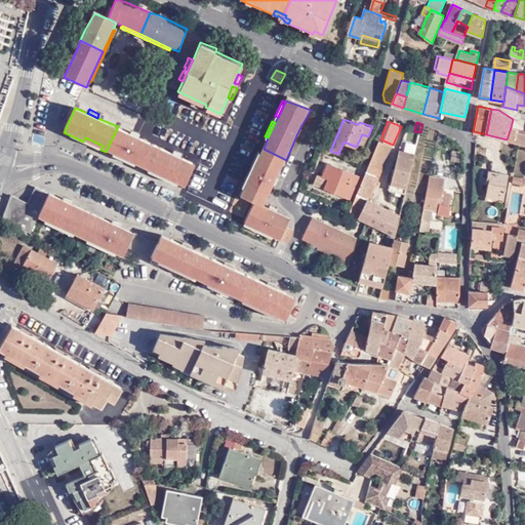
[(159,147),(139,137),(130,133),(118,126),(106,152),(124,160),(126,156),(143,164),(142,168),(146,170),(148,166),(159,147)]
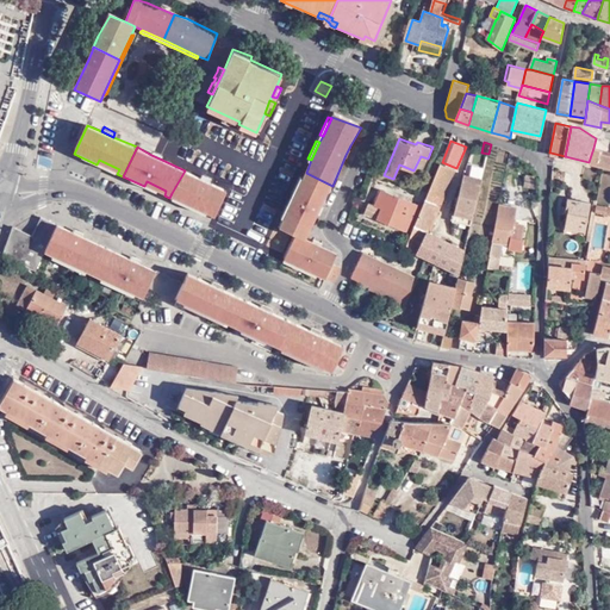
[(605,166),(609,167),(609,155),(601,154),(602,149),(593,148),(589,162),(605,166)]
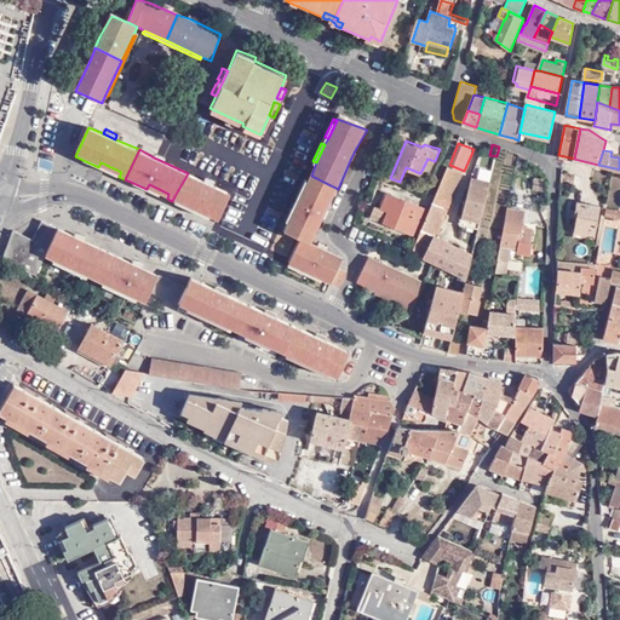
[(497,156),(489,155),(487,170),(493,172),(497,156)]
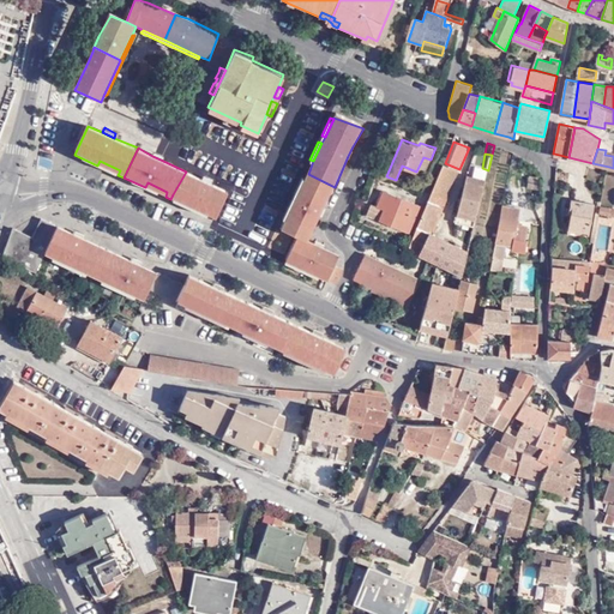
[(423,157),(416,172),(423,175),(431,160),(423,157)]
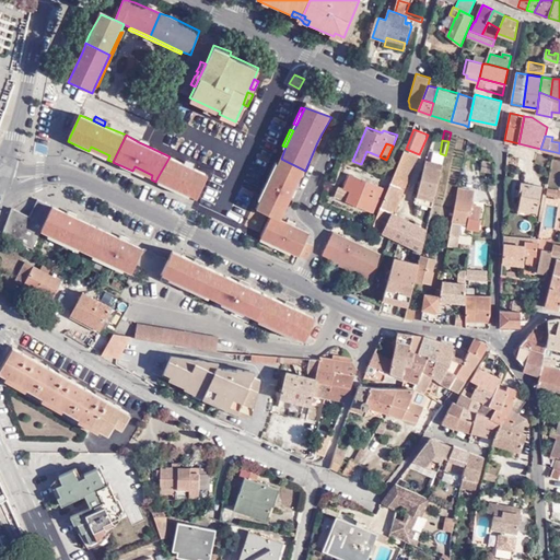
[(89,151),(107,160),(109,155),(91,147),(89,151)]
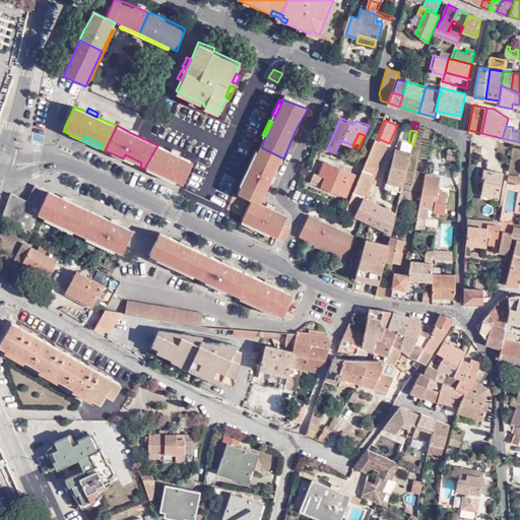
[(389,143),(377,138),(377,139),(346,211),(362,219),(371,223),(392,234),(397,212),(363,195),(367,184),(372,173),(376,175),(389,143)]
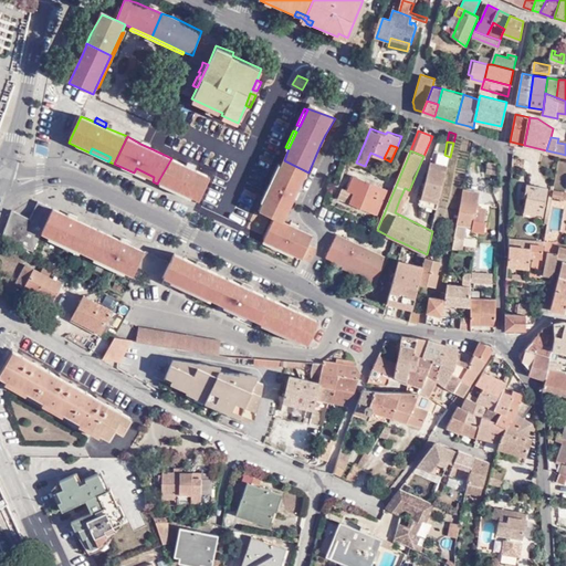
[(450,157),(444,155),(442,164),(431,161),(422,197),(439,202),(450,157)]
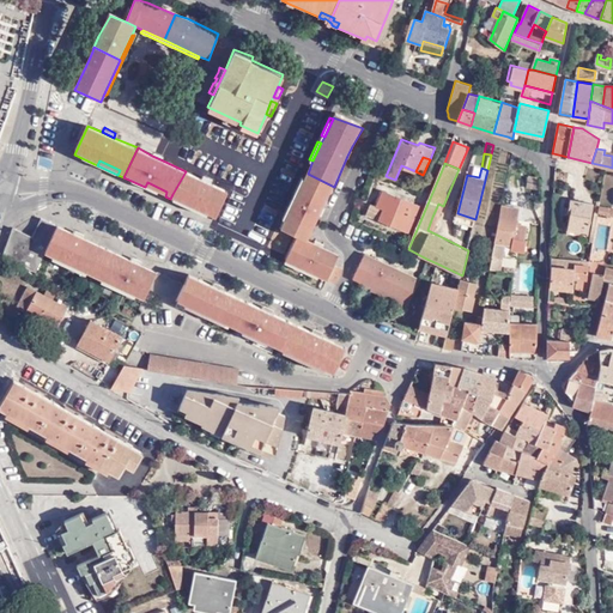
[(214,219),(228,190),(211,183),(204,180),(186,171),(173,194),(192,204),(190,207),(214,219)]
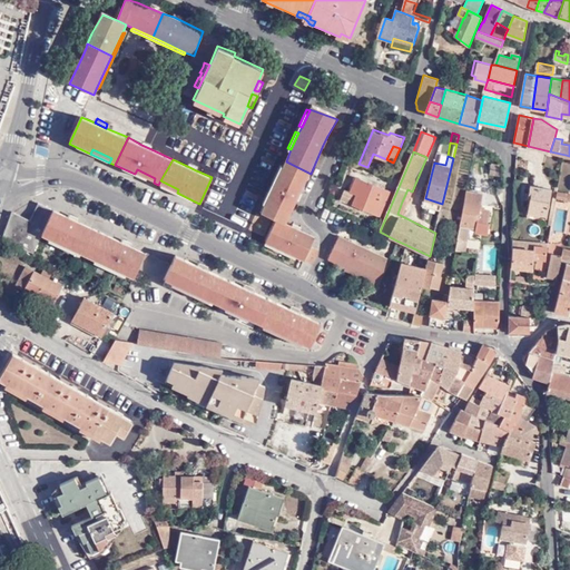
[(273,187),(265,204),(261,214),(275,222),(286,226),(297,198),(302,190),(311,174),(286,161),(284,164),(276,182),(273,187)]
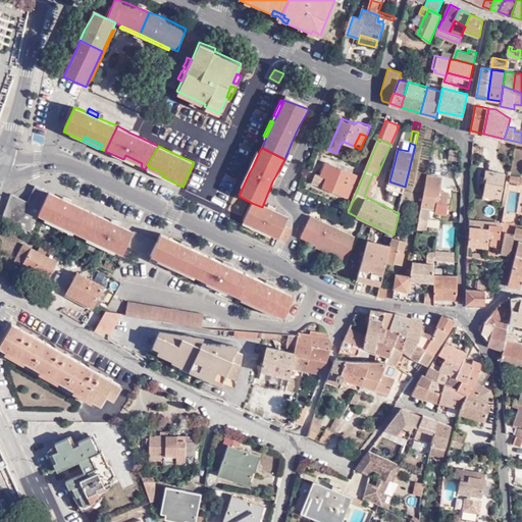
[(257,148),(250,164),(253,166),(260,150),(257,148)]
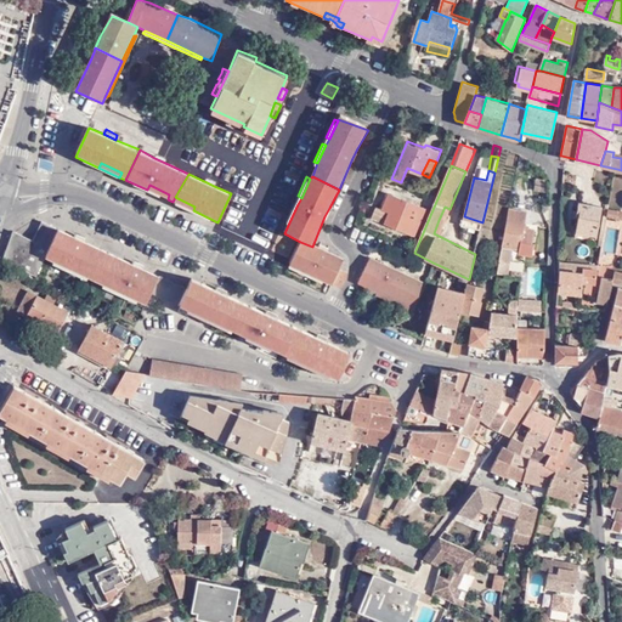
[(147,190),(168,199),(169,194),(150,185),(147,190)]
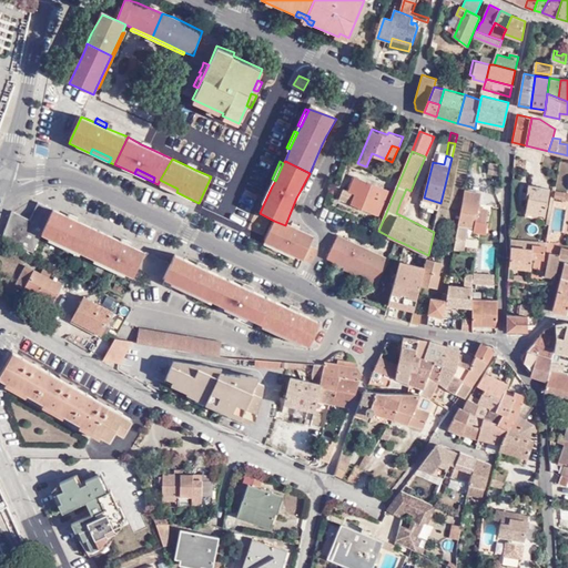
[(391,190),(355,175),(350,191),(344,189),(341,199),(381,215),(391,190)]
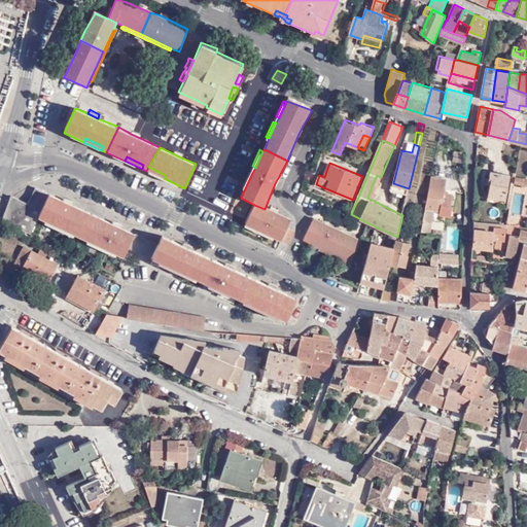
[(146,171),(163,179),(164,178),(165,175),(148,167),(146,171)]
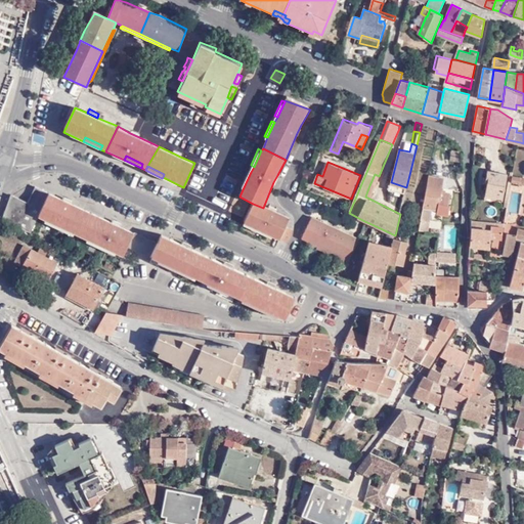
[(508,173),(487,169),(486,181),(488,181),(485,194),(503,198),(508,173)]
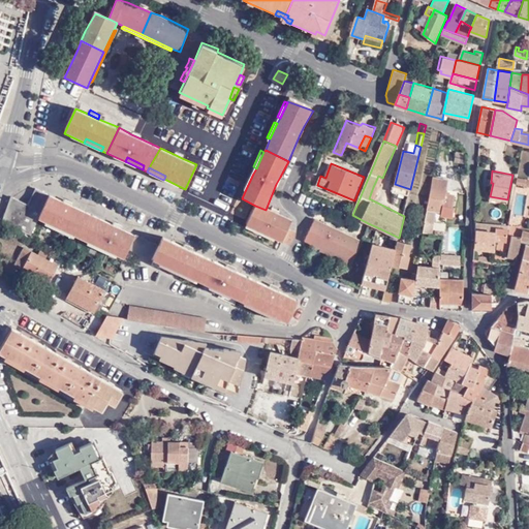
[(250,172),(243,187),(246,189),(253,174),(250,172)]
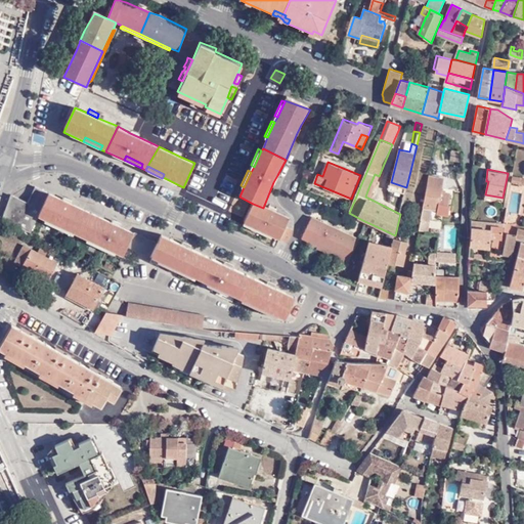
[(375,187),(379,176),(375,174),(369,185),(375,187)]
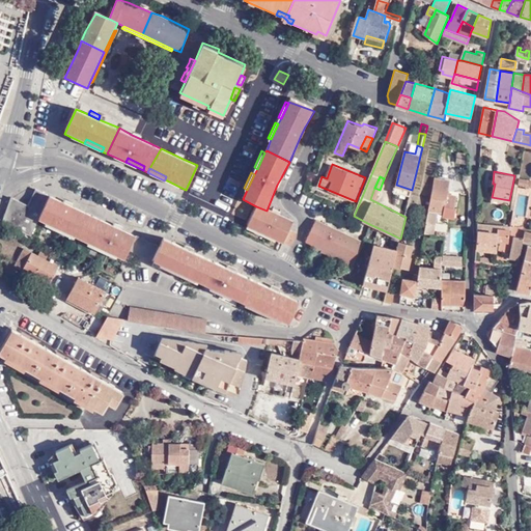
[(436,177),(427,223),(425,232),(435,233),(439,212),(446,213),(447,206),(449,194),(451,180),(436,177)]
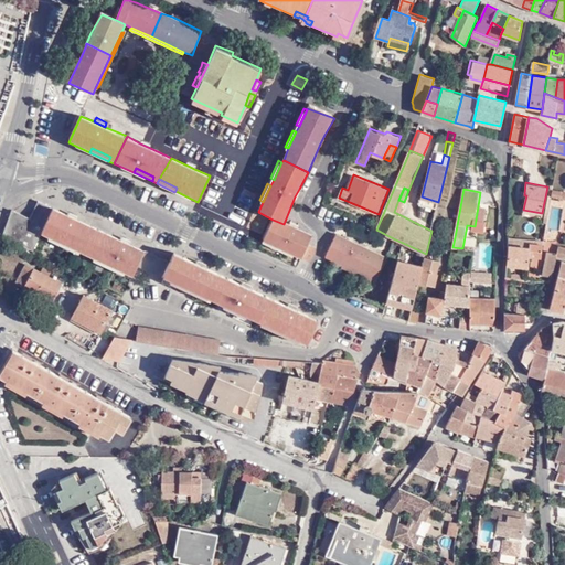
[(438,202),(422,196),(419,204),(437,209),(438,202)]
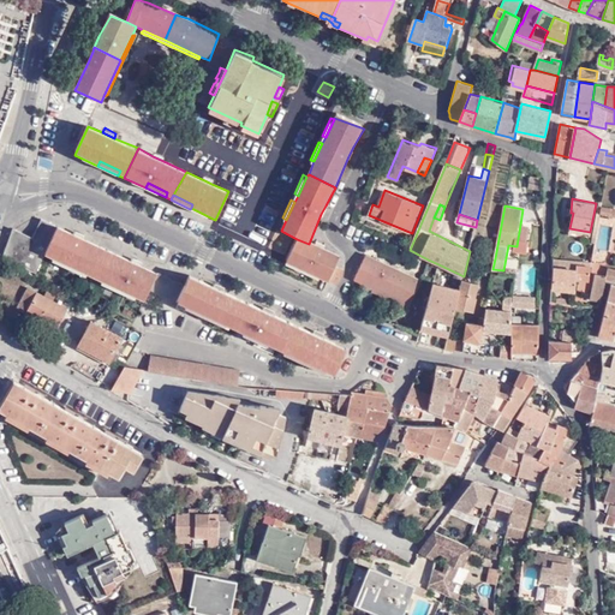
[(46,219),(41,226),(53,232),(57,234),(59,226),(46,219)]
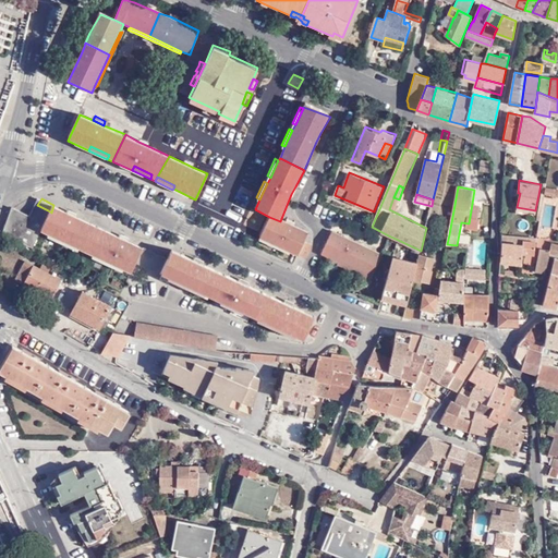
[(470,217),(478,219),(481,205),(472,204),(470,217)]
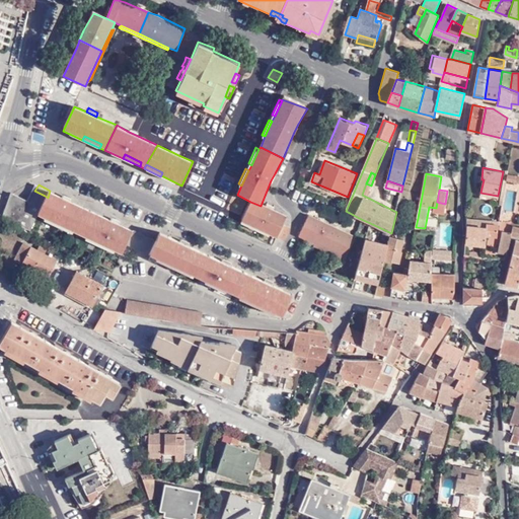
[(15,192),(6,217),(30,229),(45,196),(34,191),(30,200),(15,192)]
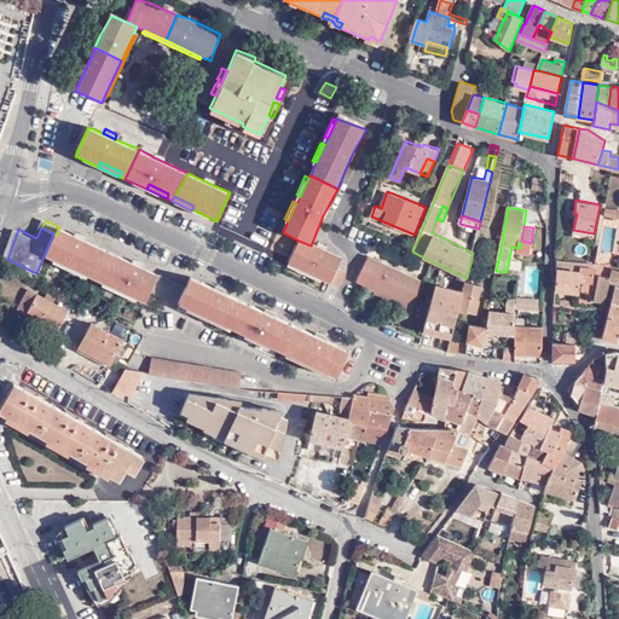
[(76,235),(59,227),(46,259),(90,278),(94,282),(109,250),(85,239),(76,235)]
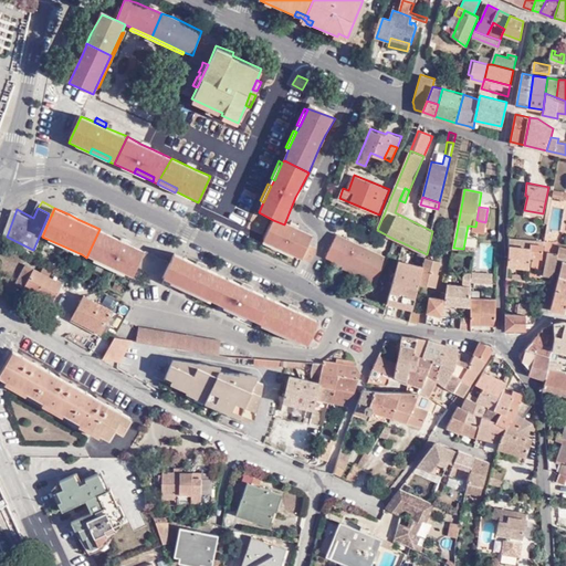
[(49,213),(33,250),(35,251),(42,237),(44,232),(52,216),(49,213)]
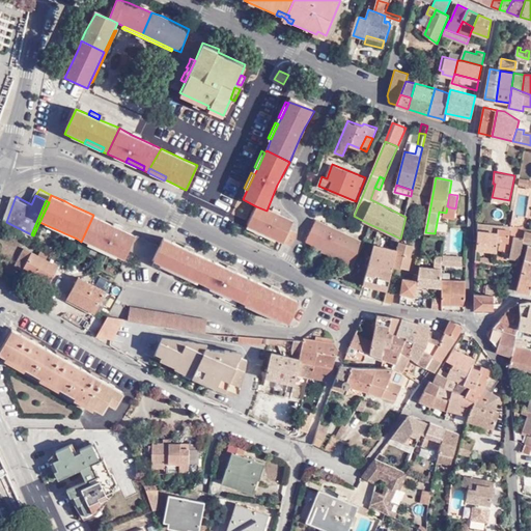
[(279,214),(282,208),(275,205),(272,212),(279,214)]
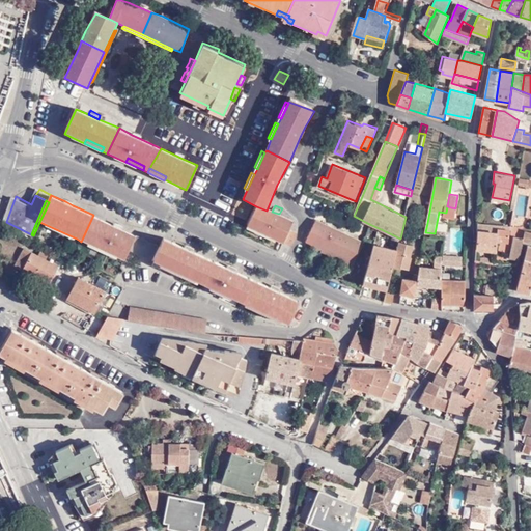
[(283,240),(289,228),(292,221),(279,214),(272,212),(267,211),(256,206),(246,227),(282,246),(283,240)]
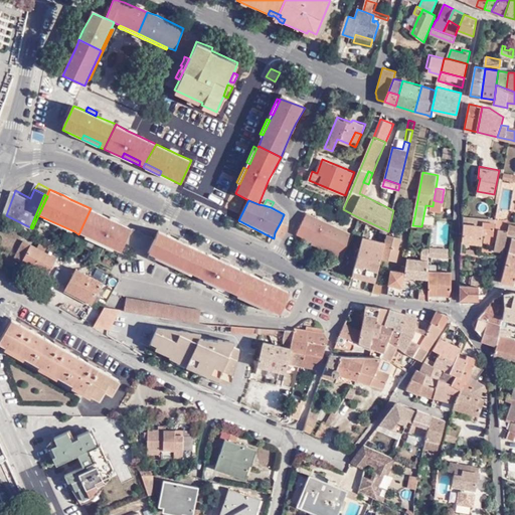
[(91,208),(78,234),(121,252),(128,240),(130,235),(133,230),(117,222),(111,218),(91,208)]
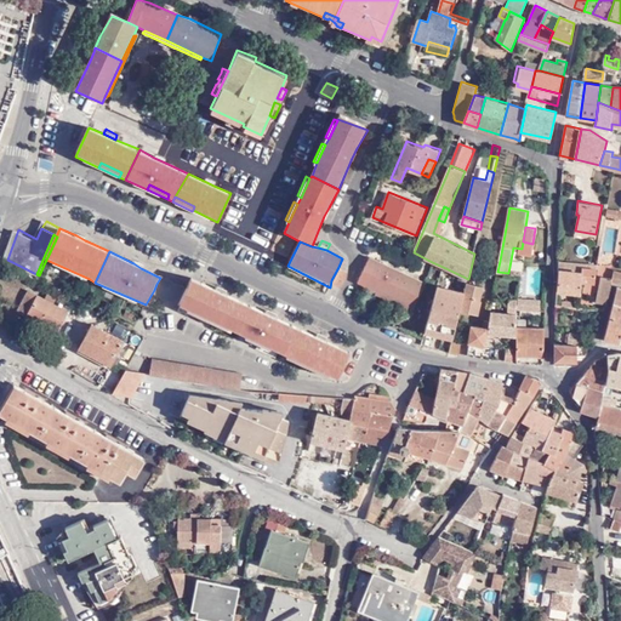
[(372,251),(371,252),(370,255),(425,280),(431,268),(427,266),(423,275),(372,251)]
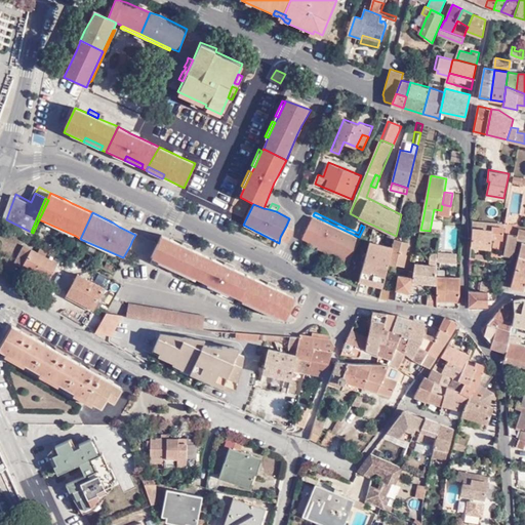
[(304,236),(309,239),(317,243),(325,247),(333,251),(340,255),(350,259),(359,237),(313,215),(304,236)]
